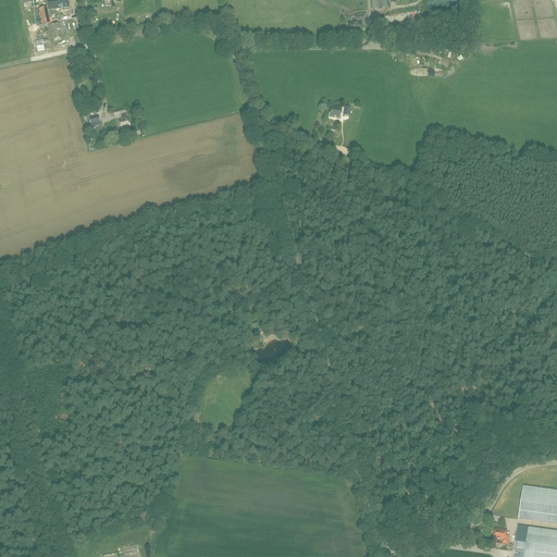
[(69,7),(66,0),(56,0),(57,0),(52,1),(53,9),(69,7)]
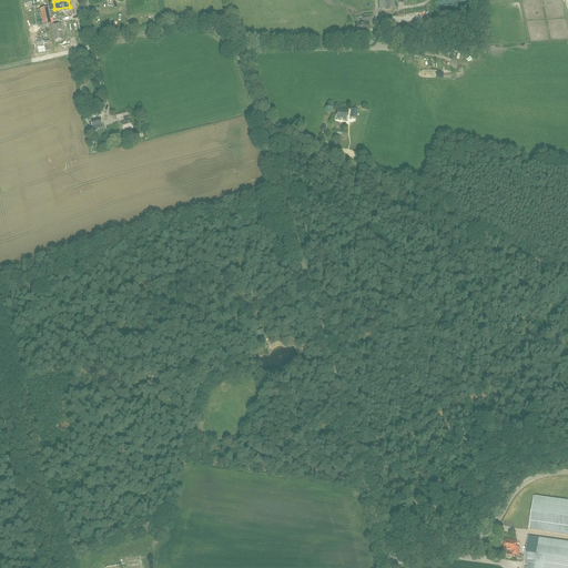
[(378,0),(379,9),(394,8),(393,0),(378,0)]
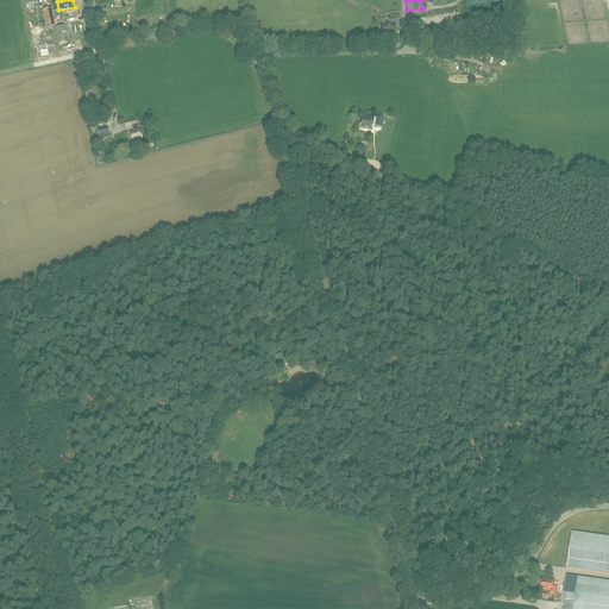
[(52,23),(51,14),(29,17),(30,26),(52,23)]
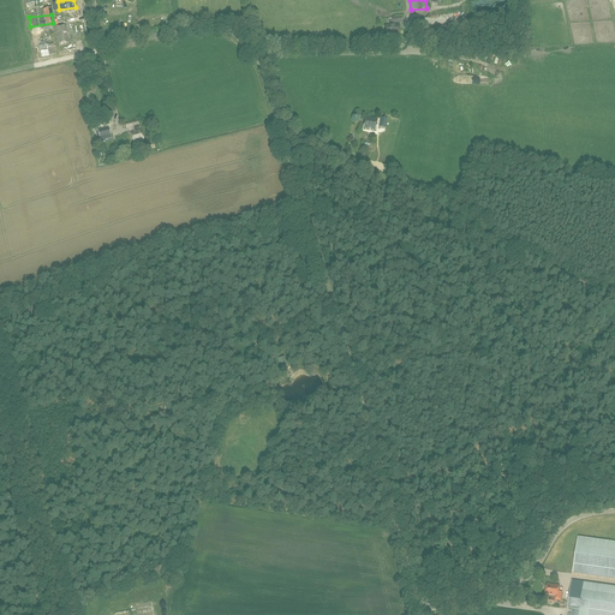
[(399,24),(386,25),(387,36),(400,35),(399,24)]
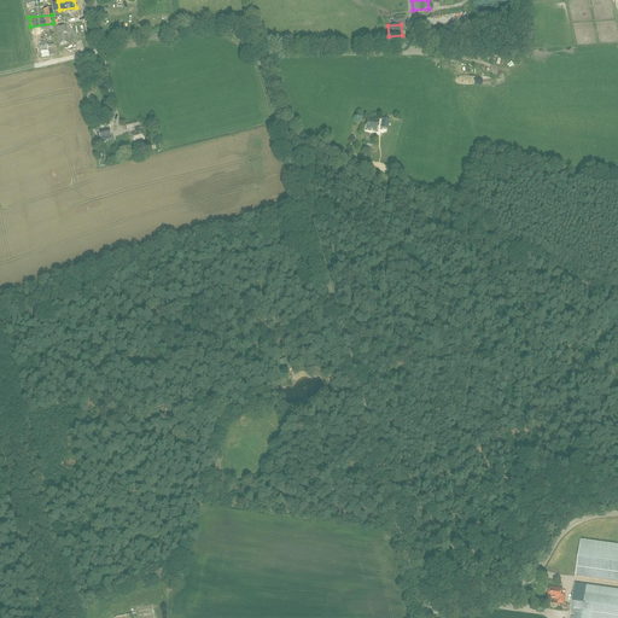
[(56,35),(57,34),(59,45),(68,42),(66,33),(68,33),(66,25),(54,28),(56,35)]
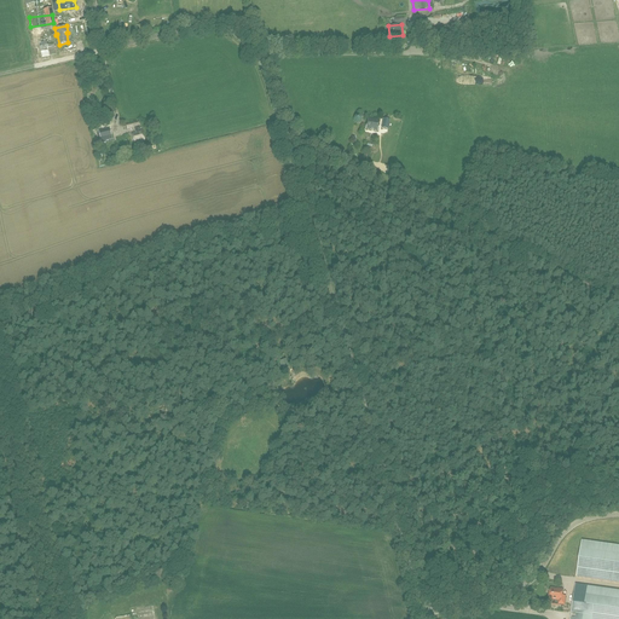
[(41,58),(51,56),(57,55),(56,47),(48,47),(47,45),(39,46),(41,58)]
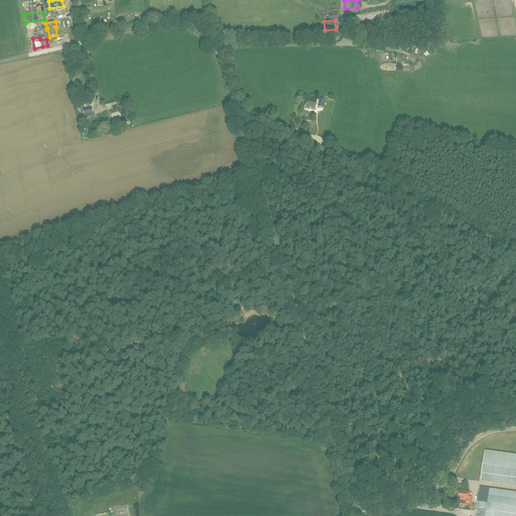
[(77,86),(80,100),(88,98),(84,85),(77,86)]
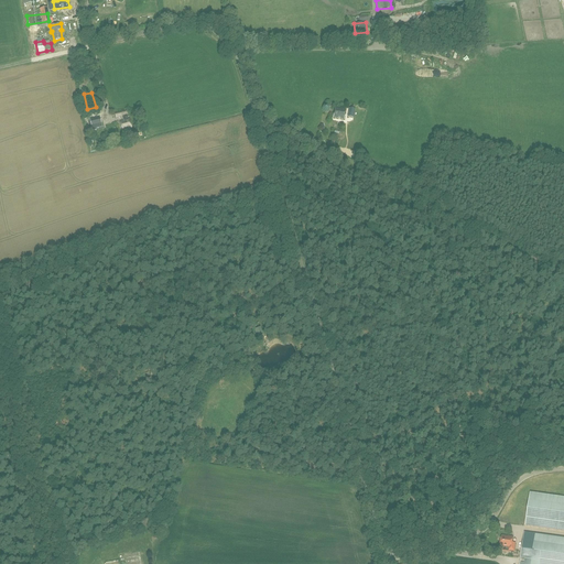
[(346,109),(335,107),(333,117),(344,119),(346,109)]
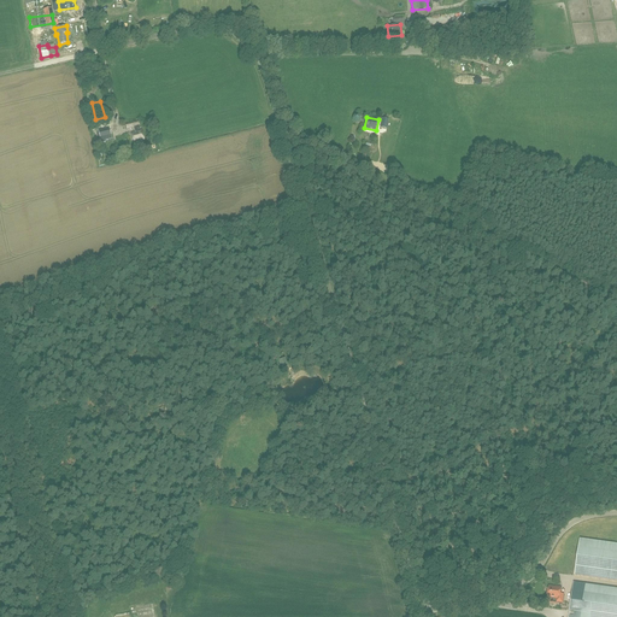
[(139,121),(125,124),(127,129),(134,127),(134,128),(136,128),(137,130),(130,133),(134,144),(139,141),(140,145),(145,144),(144,140),(145,140),(141,129),(139,121)]
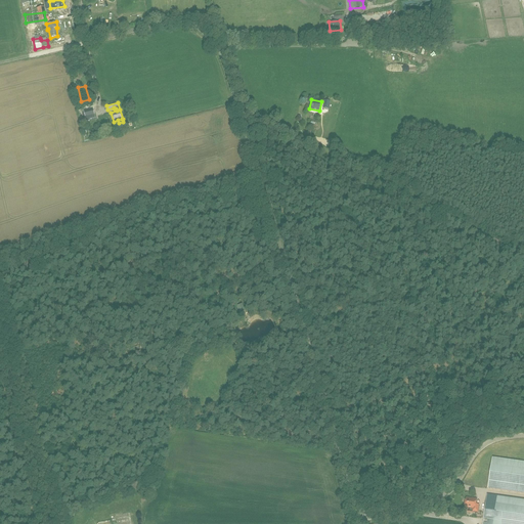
[(84,112),(86,121),(89,121),(89,120),(95,118),(92,108),(84,112)]
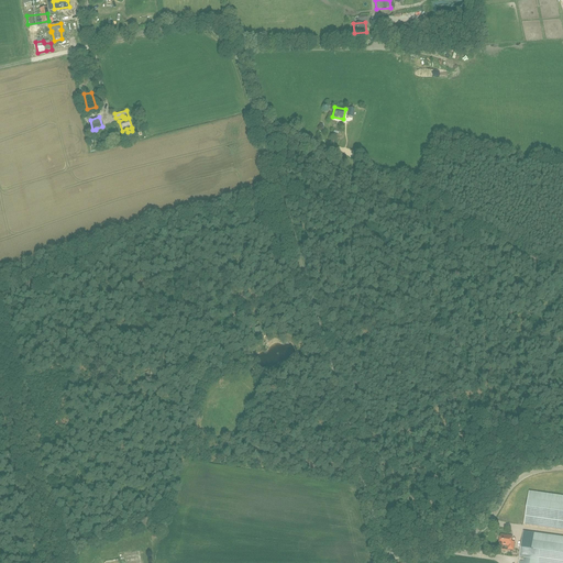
[(562,562),(562,496),(529,492),(525,525),(562,529),(562,537),(523,531),(518,562),(562,562)]
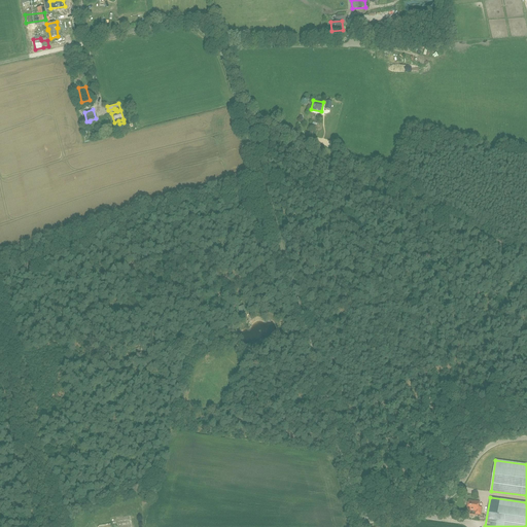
[(476,502),(468,501),(467,511),(476,512),(476,514),(481,515),(482,507),(479,507),(480,502),(476,501),(476,502)]
